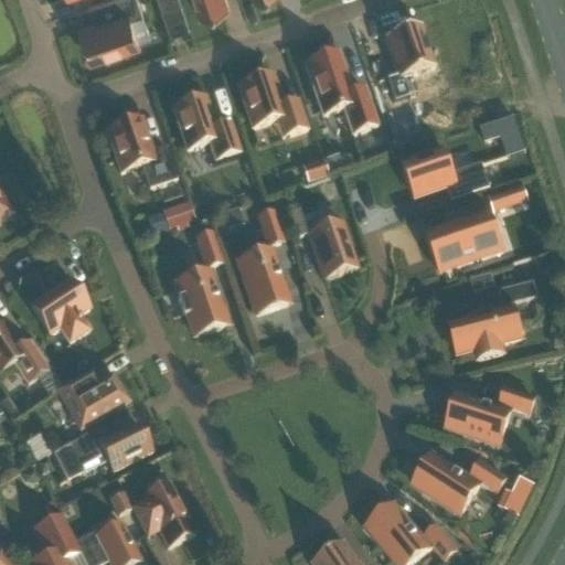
[(102,22),(80,30),(91,61),(139,45),(138,42),(151,38),(144,14),(138,0),(109,0),(87,8),(87,9),(96,6),(102,22)]
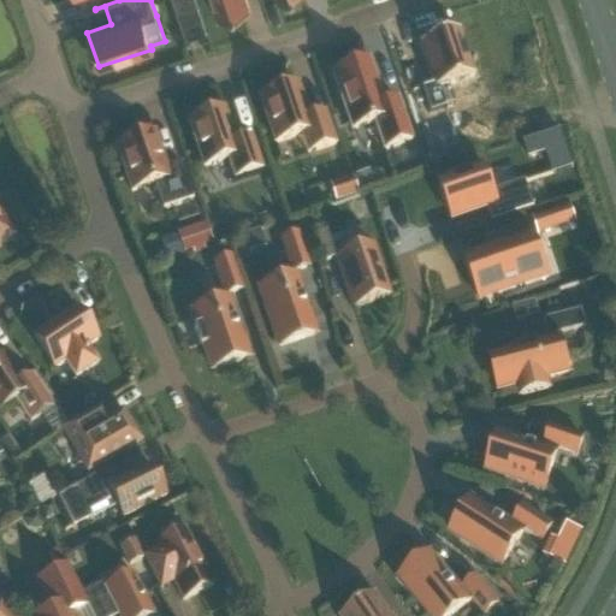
[(207,33),(196,0),(172,0),(187,39),(207,33)]
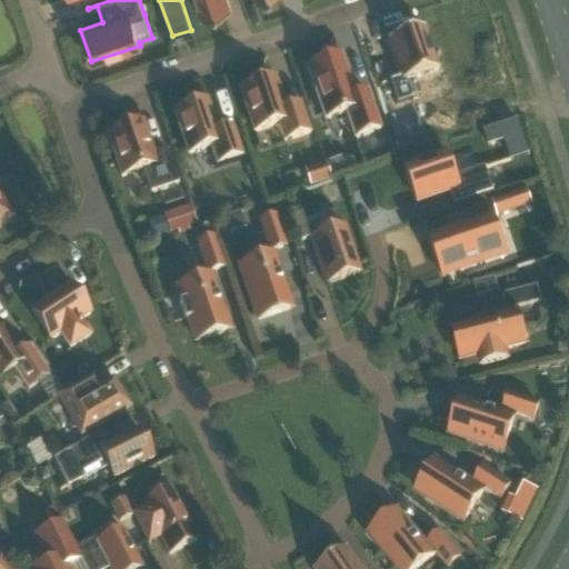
[(195,0),(201,19),(230,10),(227,0),(195,0)]
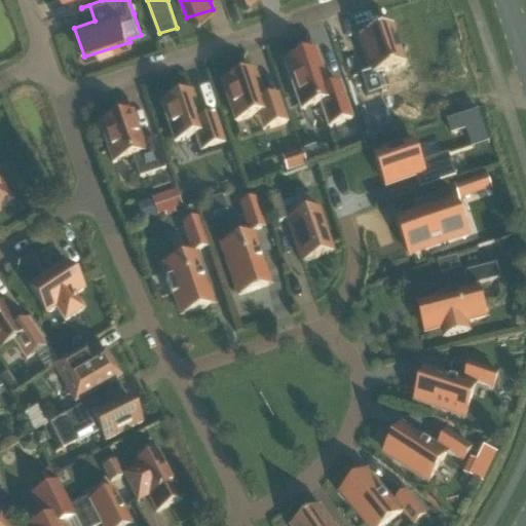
[(390,29),(358,40),(370,75),(359,79),(366,100),(387,92),(381,76),(404,68),(390,29)]
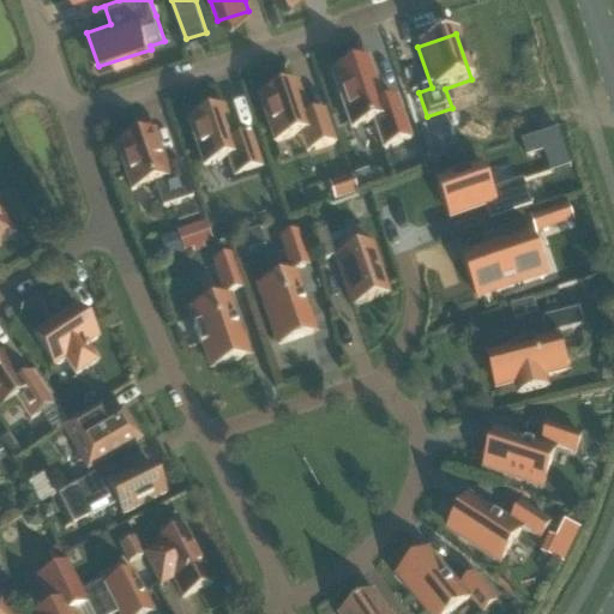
[(367,62),(331,74),(350,131),(373,124),(383,151),(409,143),(396,102),(383,107),(367,62)]
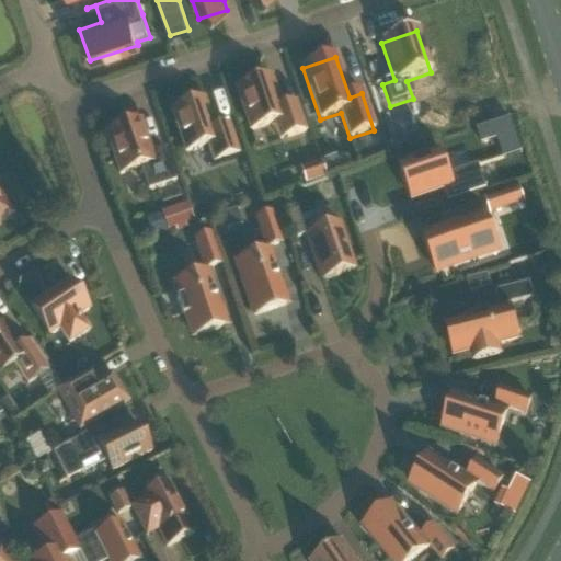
[(279,109),(270,79),(237,90),(251,132),(274,124),(281,141),(305,133),(295,103),(279,109)]
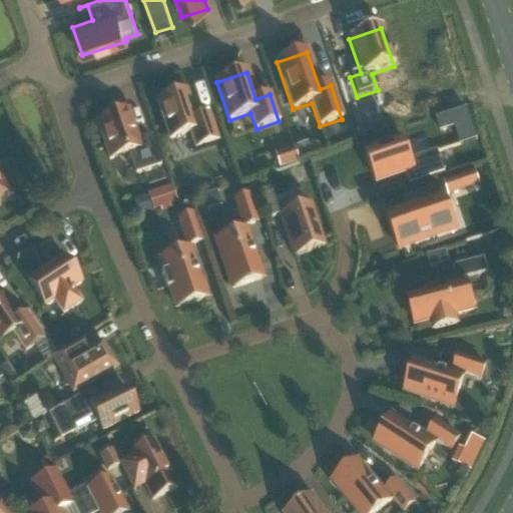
[(195,120),(186,92),(156,102),(169,141),(189,134),(194,150),(217,142),(208,116),(195,120)]
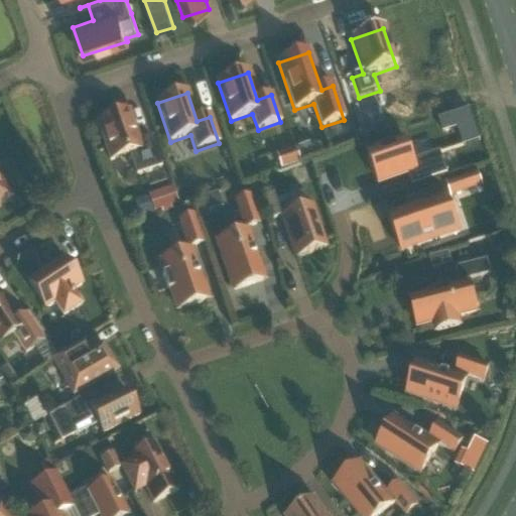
[(138,142),(129,113),(98,123),(110,161),(129,155),(136,177),(161,168),(151,138),(138,142)]
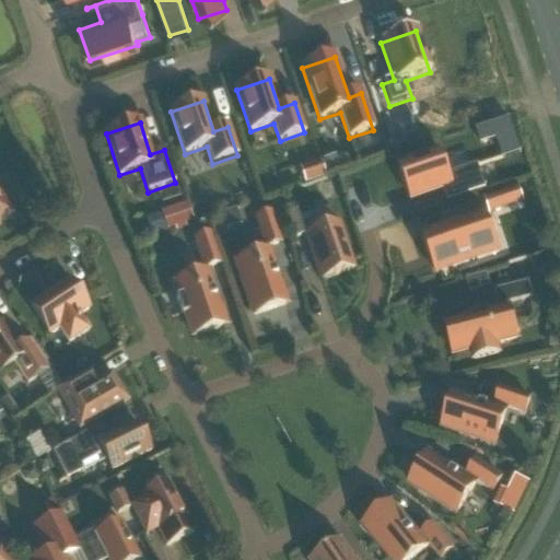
[(442,155),(400,168),(410,199),(442,189),(447,203),(485,191),(477,166),(448,176),(442,155)]
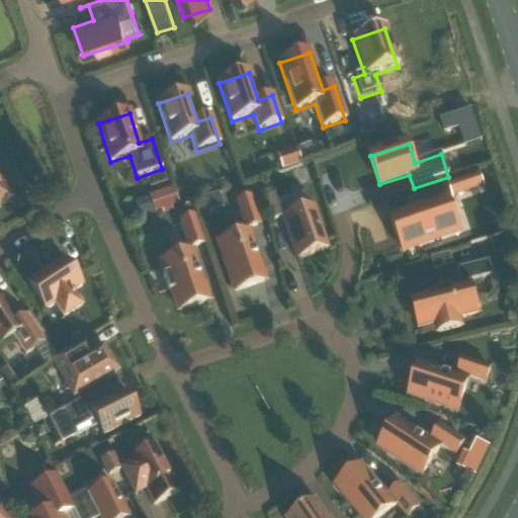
[(315,157),(311,146),(299,150),(304,161),(315,157)]
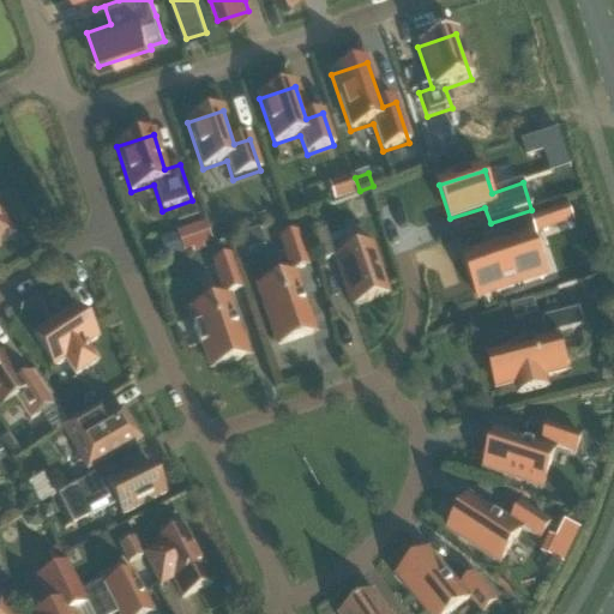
[(356,194),(350,178),(329,185),(333,202),(356,194)]
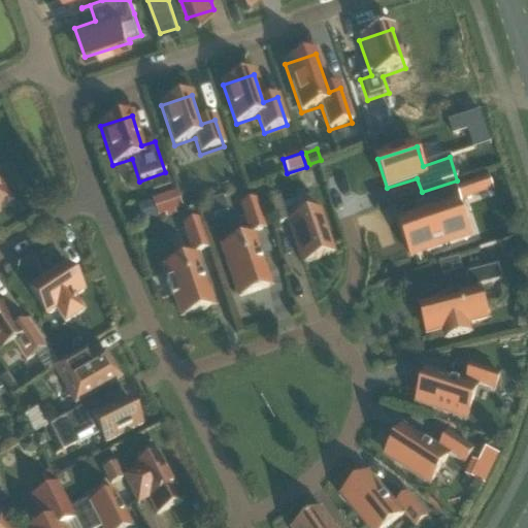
[(467,182),(456,186),(462,202),(473,199),(467,182)]
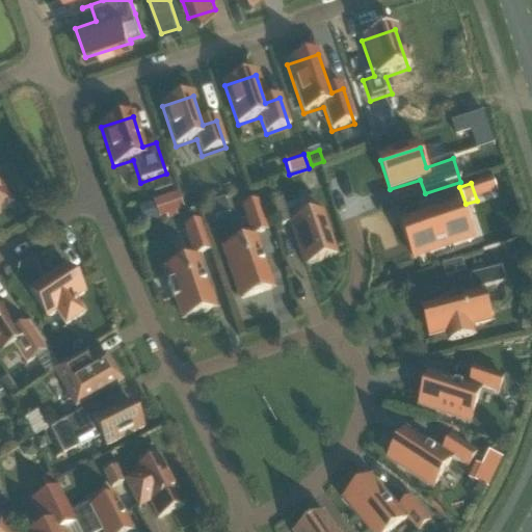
[(0,211),(11,204),(0,186),(0,211)]
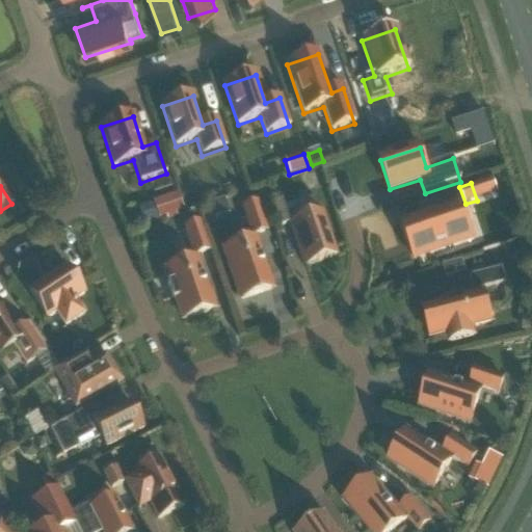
[(155,205),(160,219),(167,217),(176,213),(184,211),(179,195),(155,204),(155,205)]
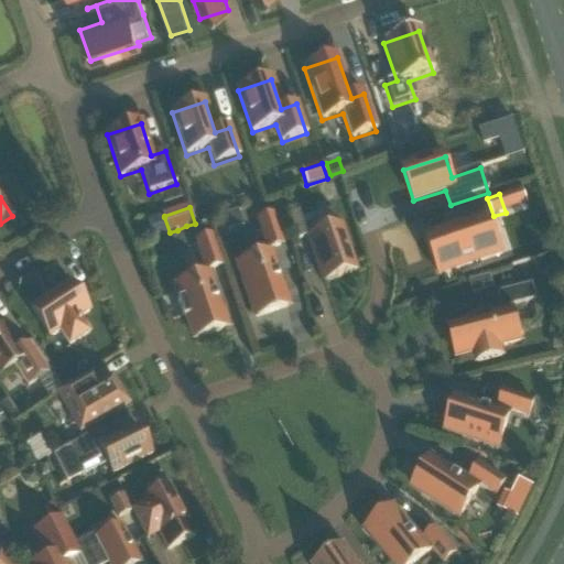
[(243,227),(238,212),(224,216),(229,232),(243,227)]
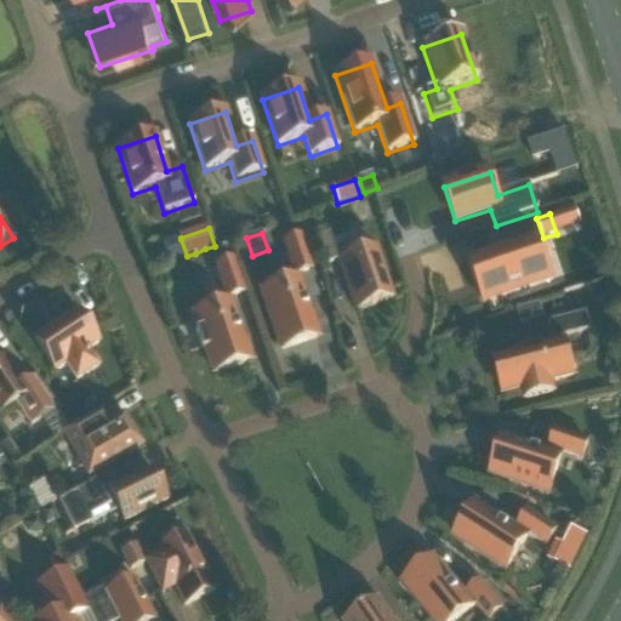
[(283,245),(294,277),(313,271),(302,238),(283,245)]
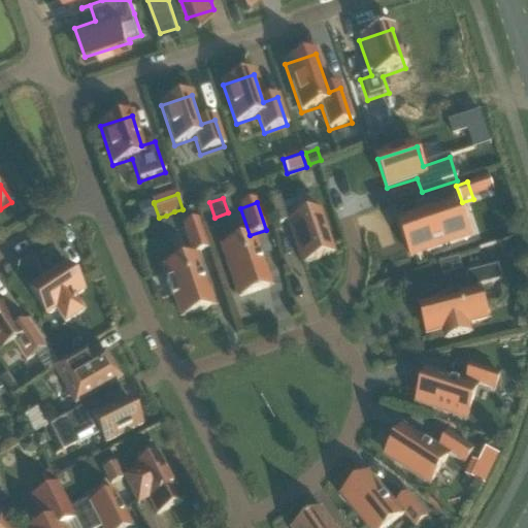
[(458,202),(399,223),(411,259),(470,239),(458,202)]
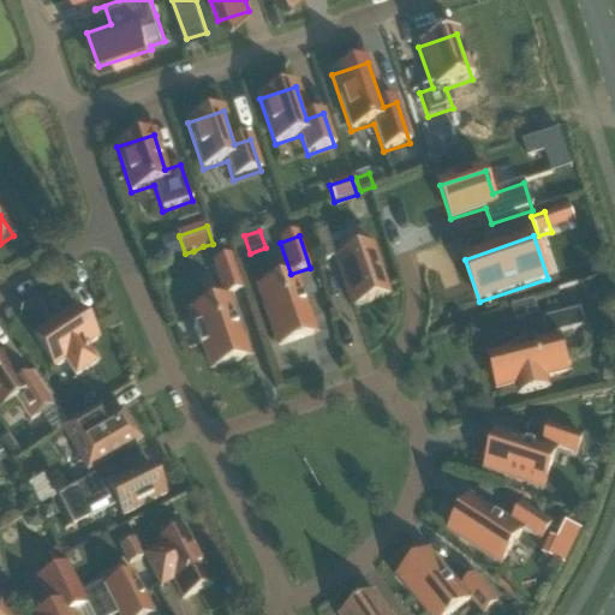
[(347,257),(342,244),(332,248),(353,309),(388,297),(371,249),(347,257)]
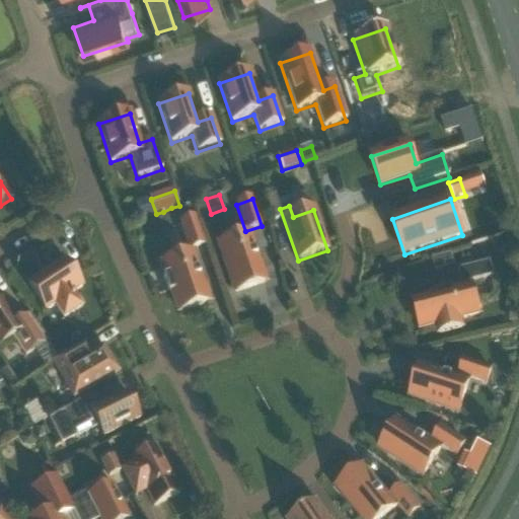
[(179,224),(190,251),(204,246),(194,219),(179,224)]
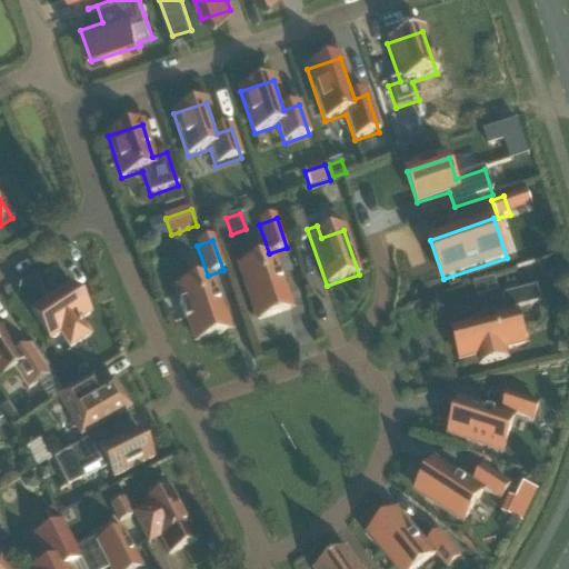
[(258,321),(290,311),(272,258),(240,269),(258,321)]
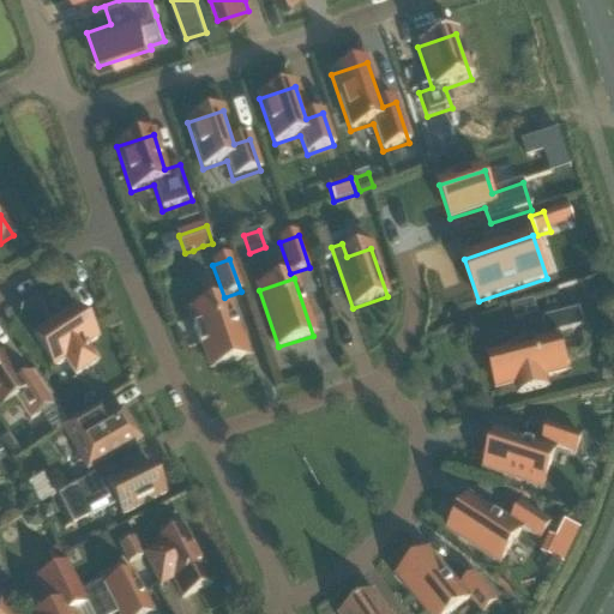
[(211,369),(246,359),(227,301),(192,313),(211,369)]
